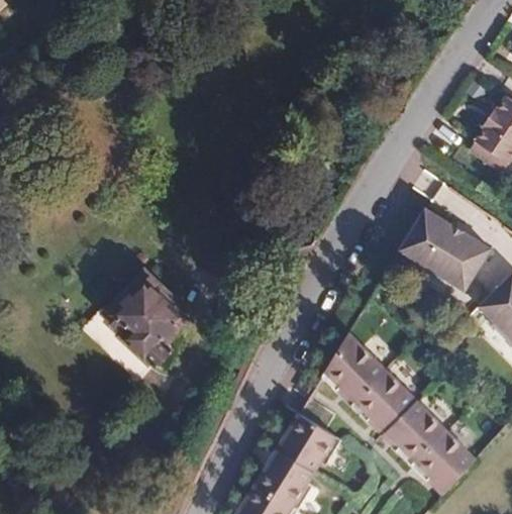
[(477,143),(511,164),(511,162),(511,90),(503,104),(501,103),(491,119),(493,120),(477,143)]
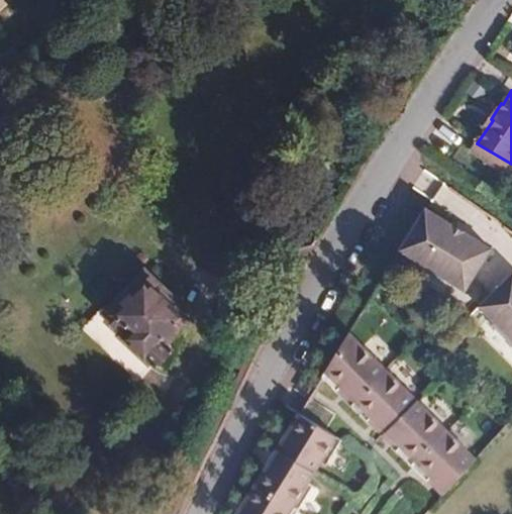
[(494,247),(430,206),(404,247),(421,258),(418,263),(448,281),(451,277),(469,288),(494,247)]
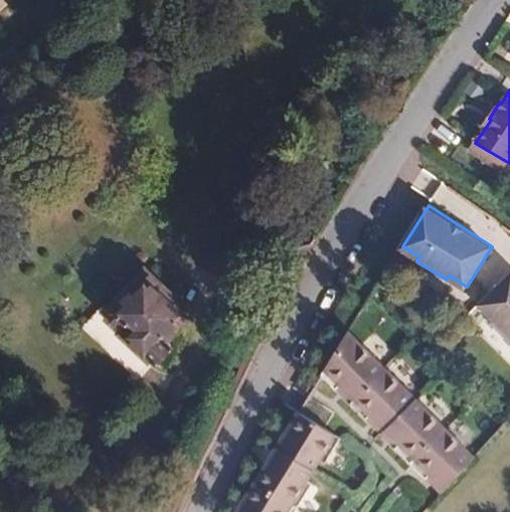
[(509,273),(483,300),(497,314),(493,318),(509,335),(509,273)]
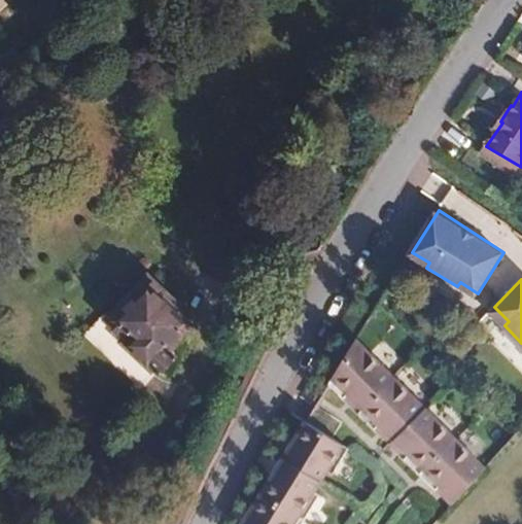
[(159,297),(141,281),(103,323),(122,341),(117,345),(153,378),(174,355),(167,349),(182,332),(151,304),(159,297)]
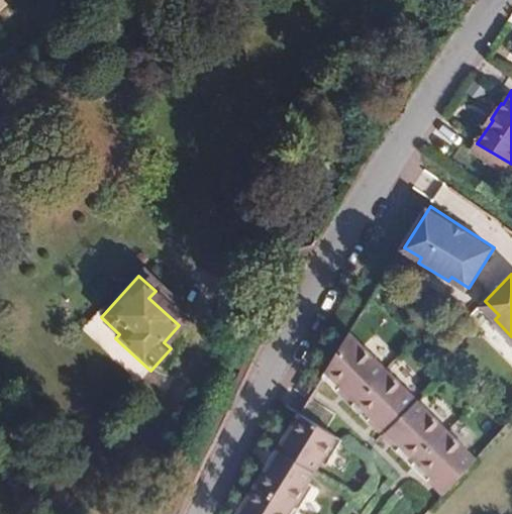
[(320,378),(334,392),(338,388),(353,402),(349,406),(366,422),(370,417),(399,446),(395,450),(426,481),(430,477),(445,492),(476,458),(347,334),(320,378)]
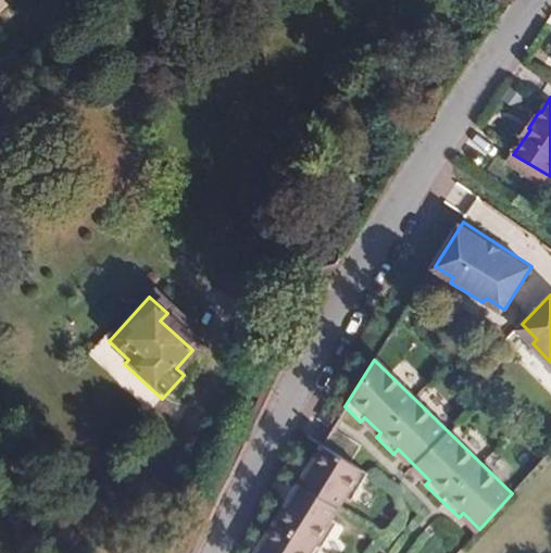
[(380,432),(364,417),(360,422),(376,437),(380,432)]
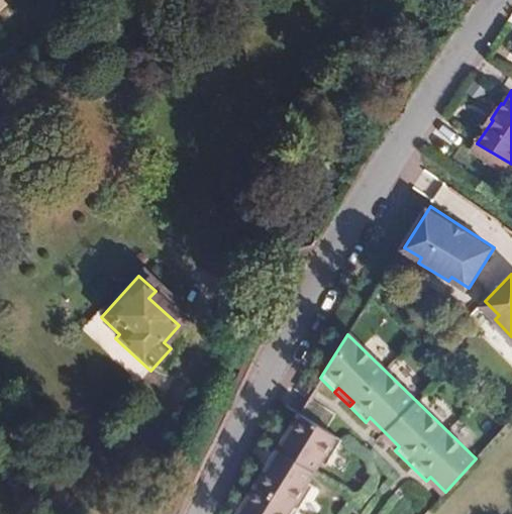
[(322,467),(338,441),(296,414),(283,435),(265,464),(245,492),(231,513),(291,513),(308,487),(303,484),(316,464),(322,467)]
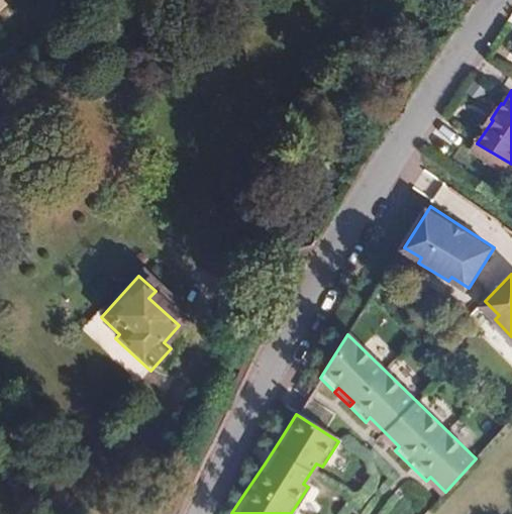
[(399,446),(370,417),(366,422),(395,450),(399,446)]
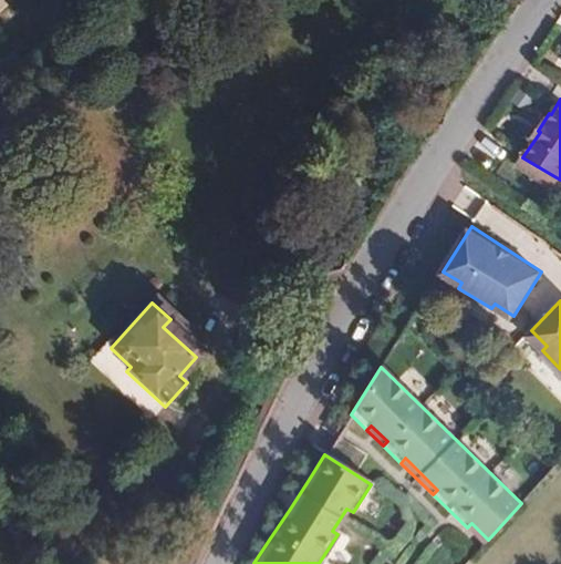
[(488,540),(471,523),(467,527),(484,544),(488,540)]
